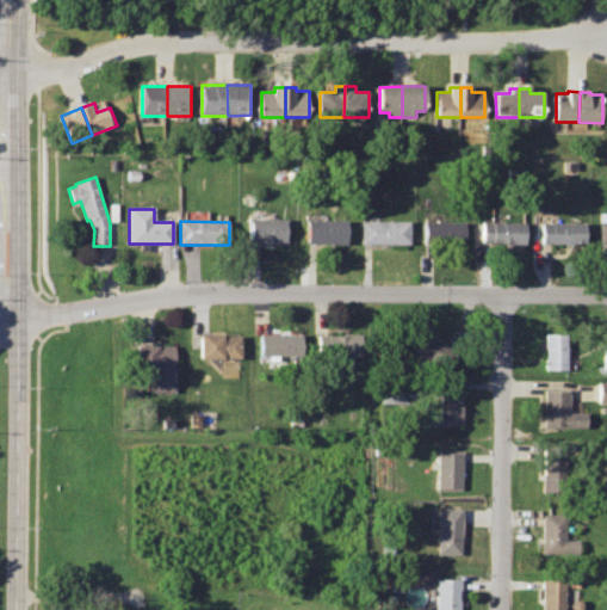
[(287,221),(252,221),(252,245),(287,245),(287,221)]
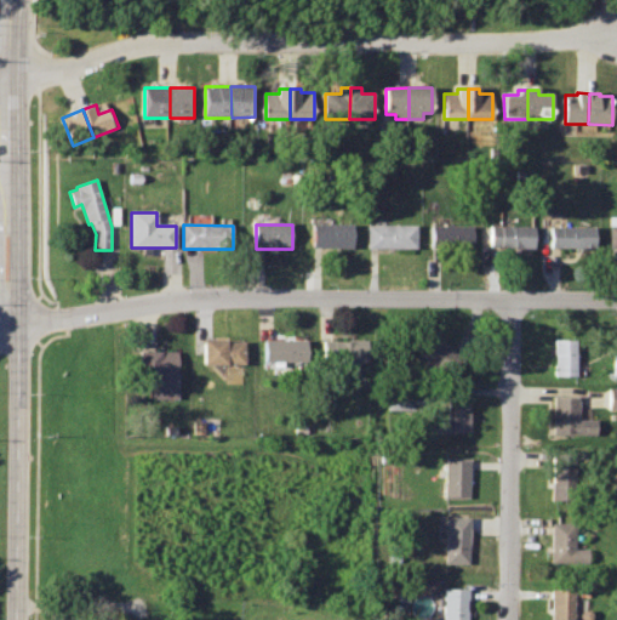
[(350,226),(312,226),(312,249),(350,249),(350,226)]
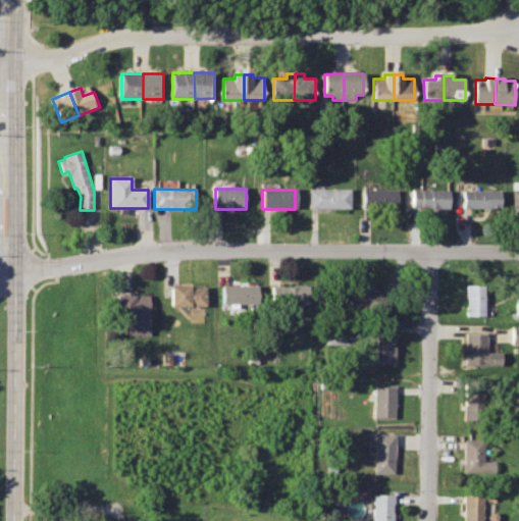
[(350,190),(310,191),(310,209),(351,208),(350,190)]
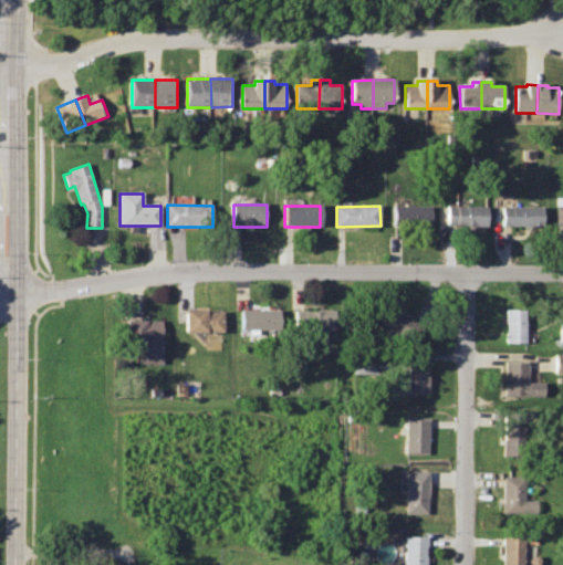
[(431,207),(394,207),(394,227),(431,227),(431,207)]
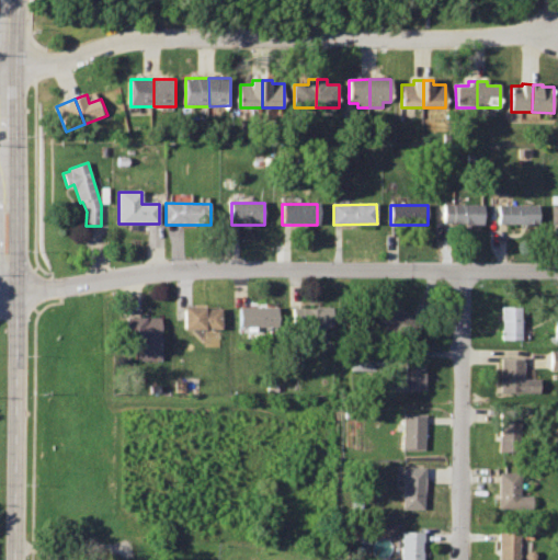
[(481,205),(445,205),(445,224),(481,225),(481,205)]
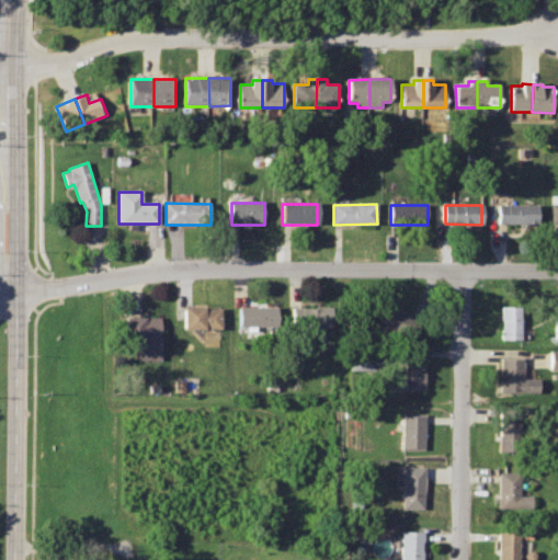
[(537,206),(499,206),(499,225),(537,225),(537,206)]
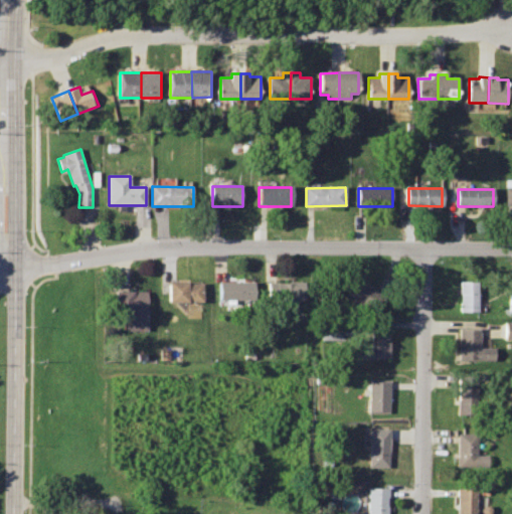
[(355,277),(345,295),(376,313),(386,295),(355,277)]
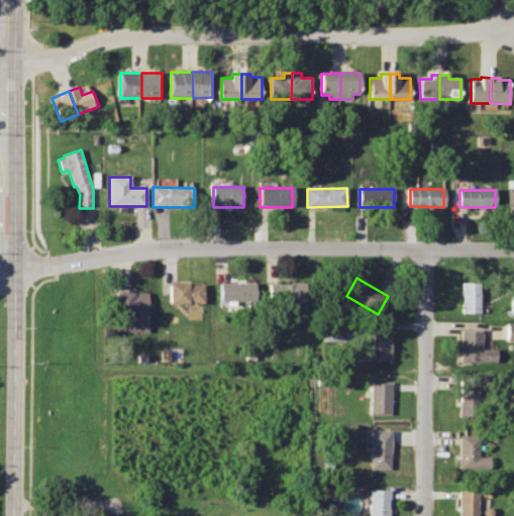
[(204,282),(189,282),(189,280),(170,281),(170,301),(204,301),(204,282)]
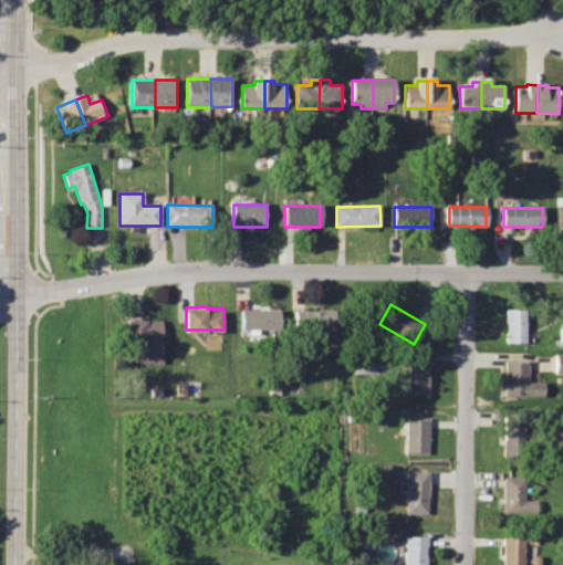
[(280,307),(242,307),(242,328),(249,328),(249,333),(259,333),(259,328),(280,328),(280,307)]
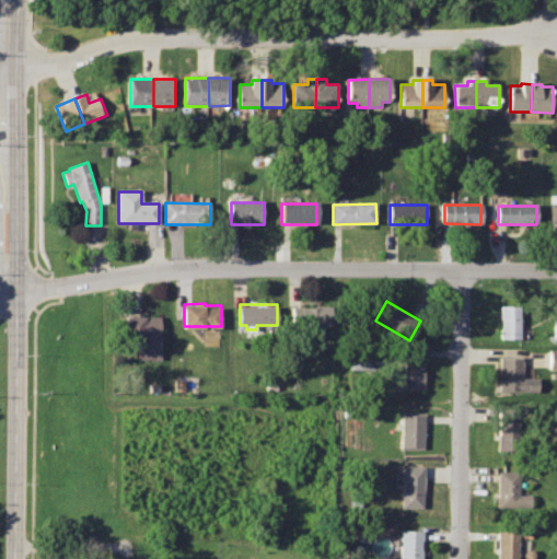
[(331,304),(292,305),(292,325),(301,325),(301,336),(317,336),(317,325),(331,325),(331,304)]
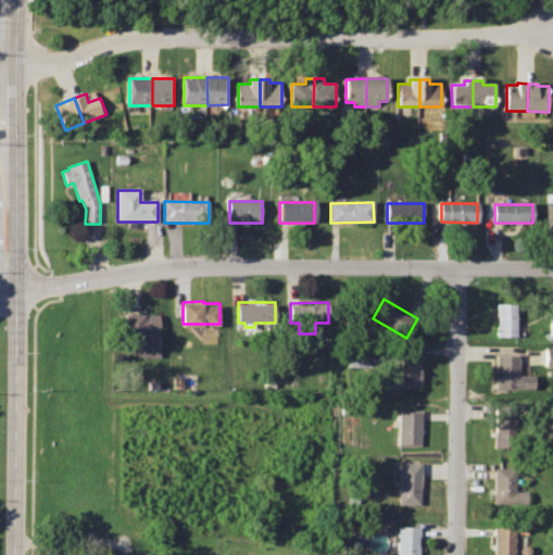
[(517,303),(500,303),(500,336),(518,336),(517,303)]
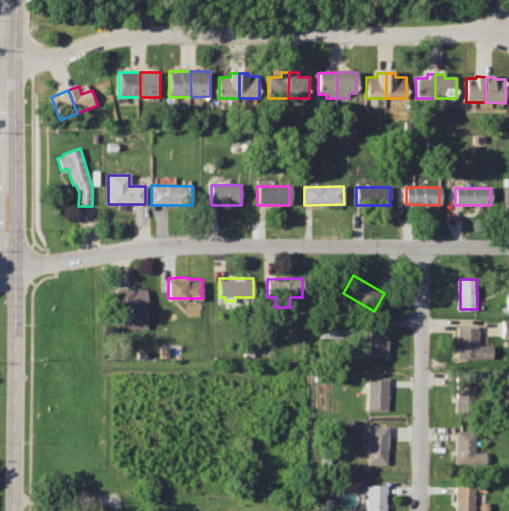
[(147,288),(115,288),(115,307),(129,307),(129,328),(148,328),(148,306),(147,306),(147,288)]
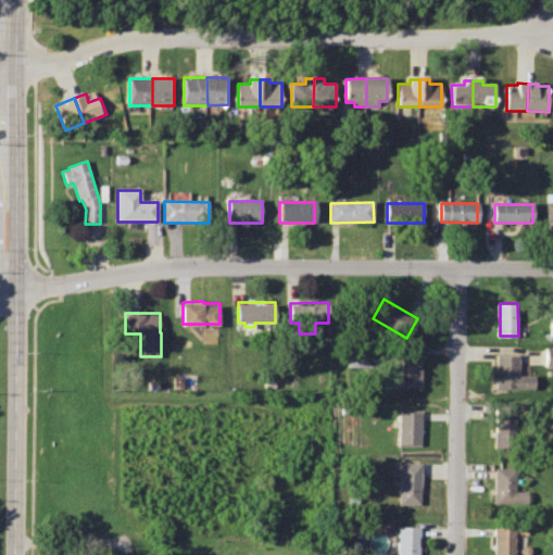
[(520,353),(498,353),(498,388),(536,388),(536,375),(520,375),(520,353)]
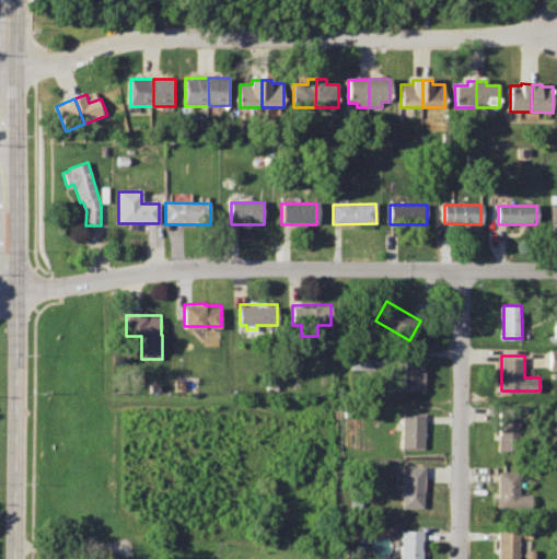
[(426,357),(406,357),(406,379),(394,379),(394,389),(426,389),(426,357)]
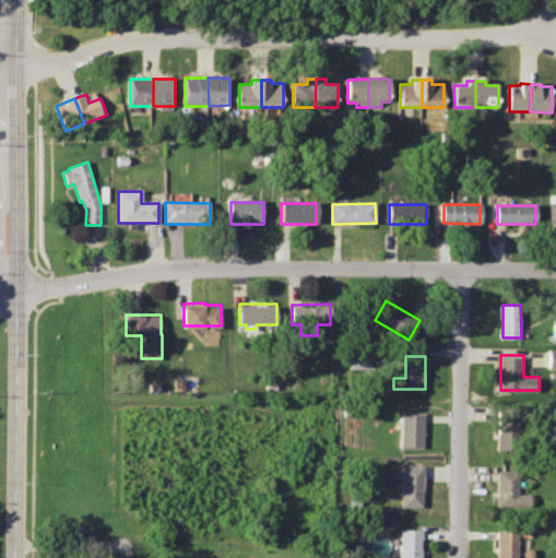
[(425,411),(402,412),(403,448),(425,448),(425,411)]
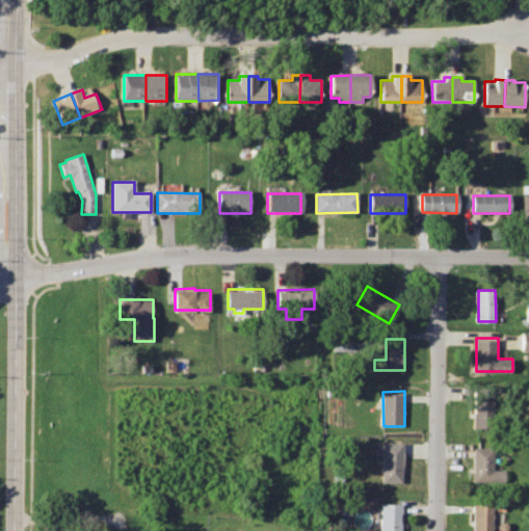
[(497,391),(476,391),(476,429),(497,428),(497,391)]
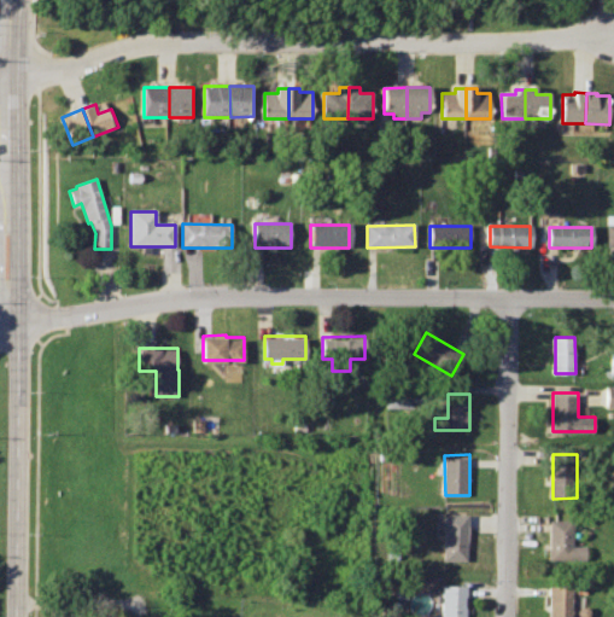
[(469,513),(445,513),(445,559),(469,559),(469,513)]
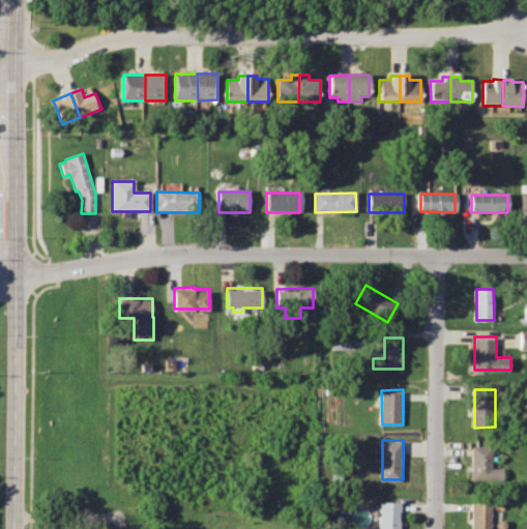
[(494,445),(473,445),(473,479),(505,479),(505,467),(494,467),(494,445)]
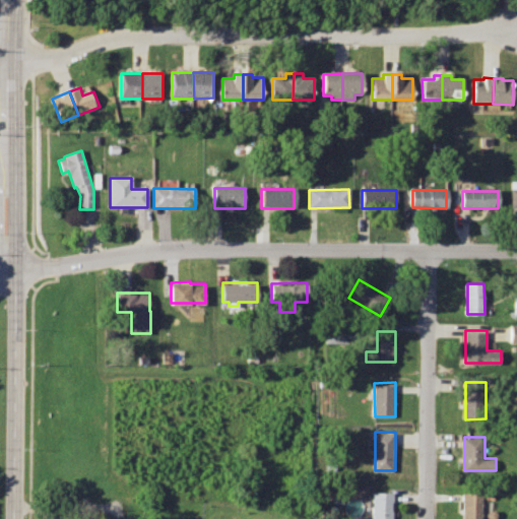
[(374,492),(374,518),(394,518),(395,492),(374,492)]
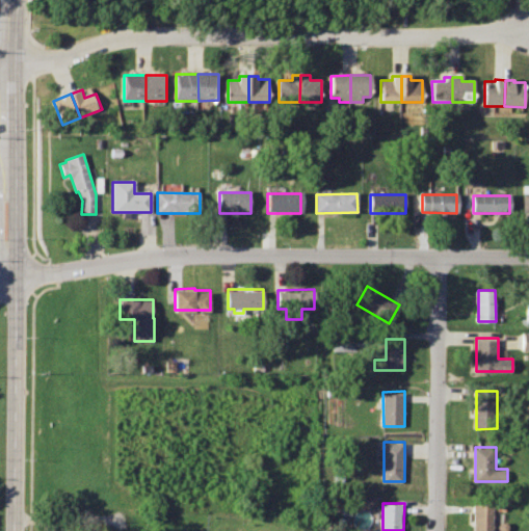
[(494,530),(494,504),(474,504),(474,530),(494,530)]
